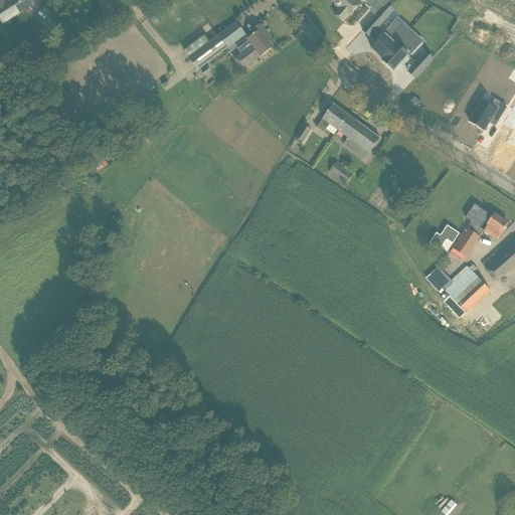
[(1,0),(0,0),(0,19),(2,23),(33,3),(31,0),(8,0),(4,3),(1,0)]
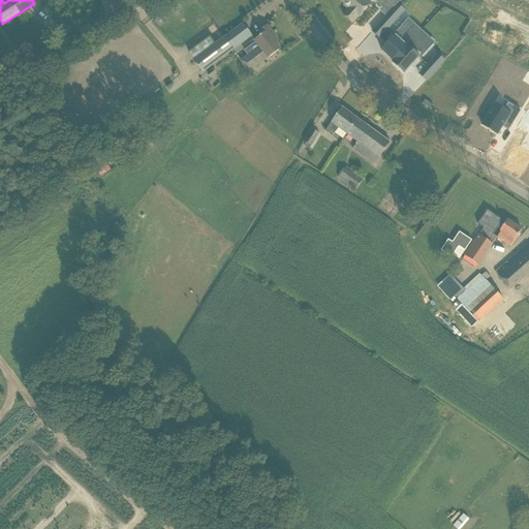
[(343,14),(352,23),(359,16),(360,17),(371,3),(367,0),(340,0),(349,7),(343,14)]
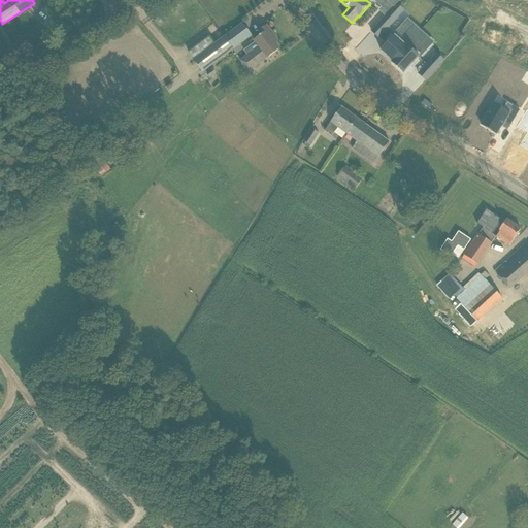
[(385,17),(380,23),(380,24),(387,29),(388,27),(396,18),(390,11),(385,17)]
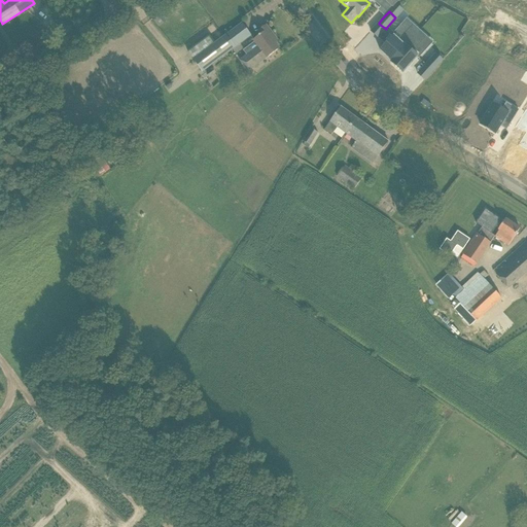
[(194,60),(200,68),(203,71),(250,35),(242,24),(194,60)]
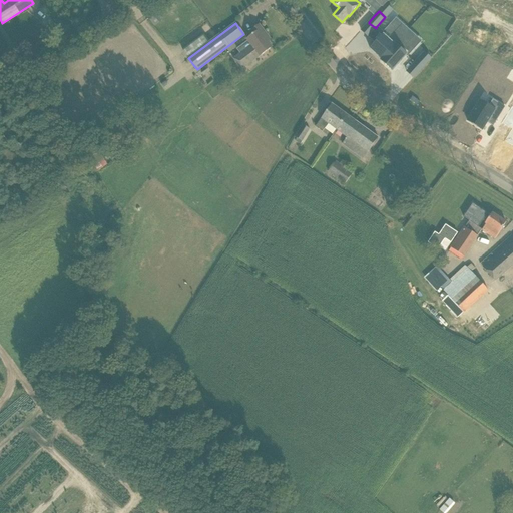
[(375,44),(370,49),(381,59),(380,60),(381,61),(409,29),(402,23),(388,39),(383,35),(375,44)]
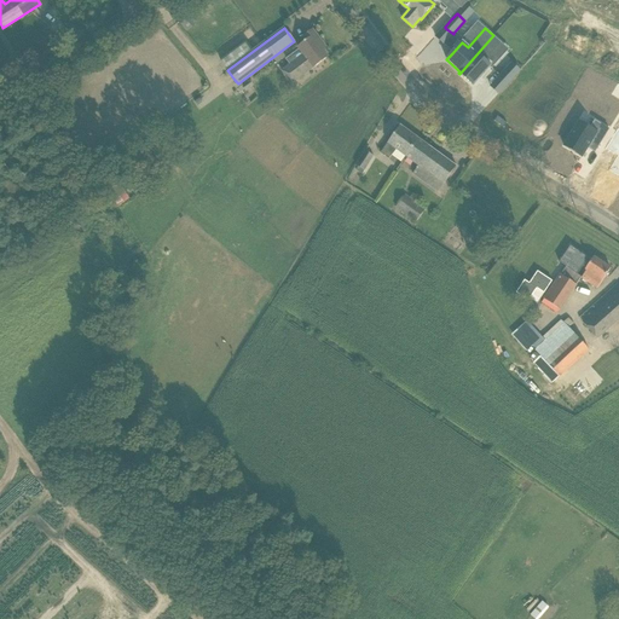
[(282,70),(291,84),(313,68),(328,57),(323,50),(325,47),(312,30),(304,36),(307,41),(298,47),(304,55),(282,70)]
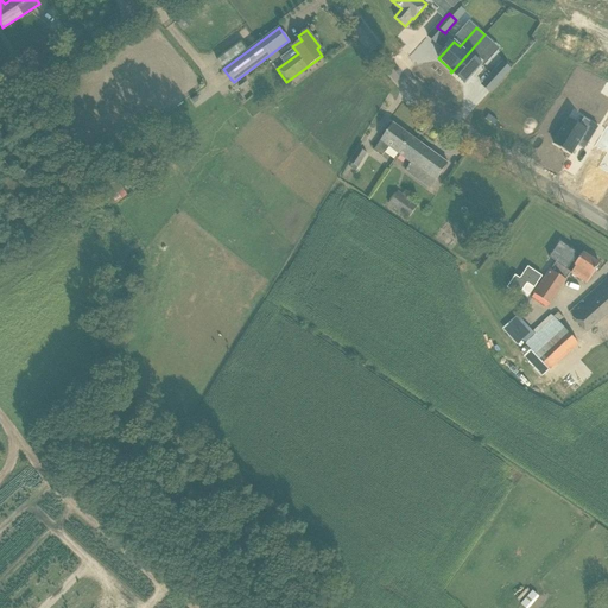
[(485,35),(451,73),(464,84),(481,65),(482,65),(476,61),(493,43),(485,35)]
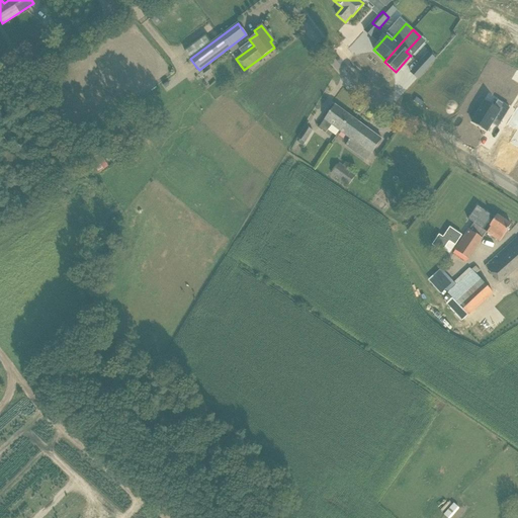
[(428,54),(418,65),(424,70),(425,71),(435,60),(428,54)]
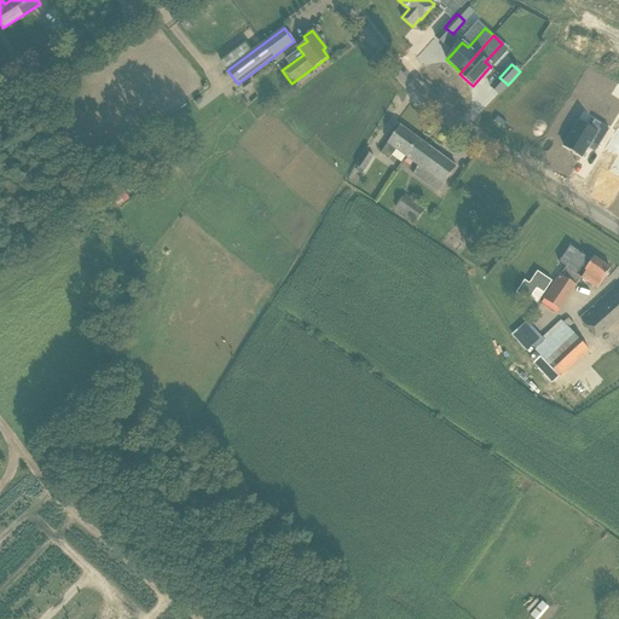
[(516,94),(507,111),(524,121),(534,127),(543,113),(532,105),(533,104),(516,94)]
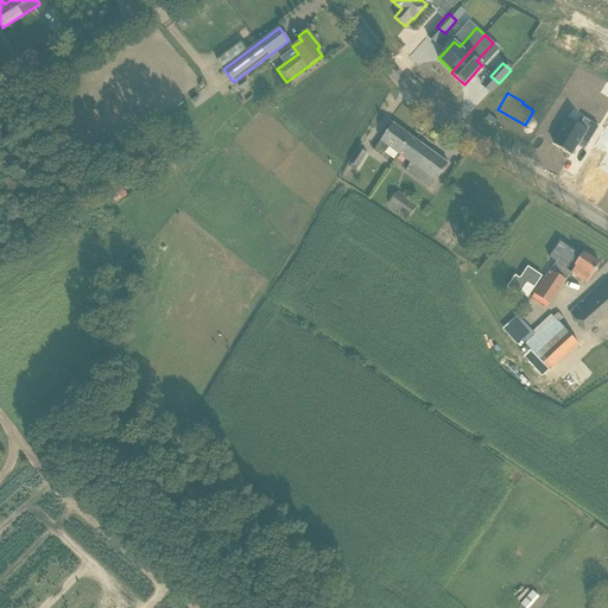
[(569,120),(553,144),(571,154),(577,145),(584,150),(597,127),(584,119),(580,126),(569,120)]
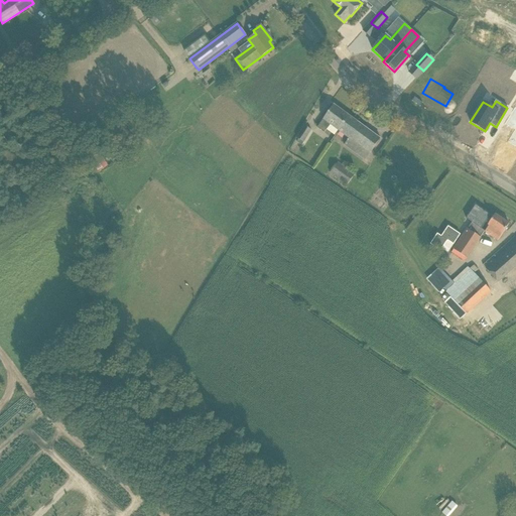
[(330,125),(349,138),(344,145),(365,160),(380,139),(334,105),(316,127),(324,133),(330,125)]
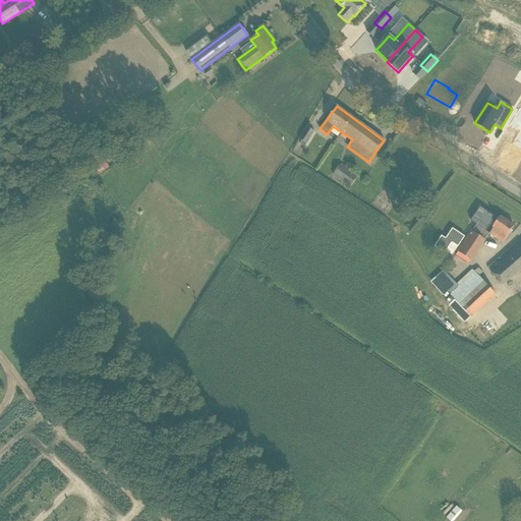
[(297,143),(304,148),(313,131),(306,126),(297,143)]
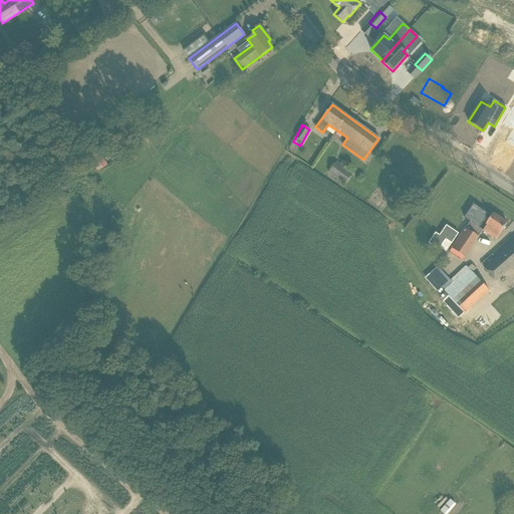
[(513,125),(512,124),(503,140),(511,146),(513,147),(513,125)]
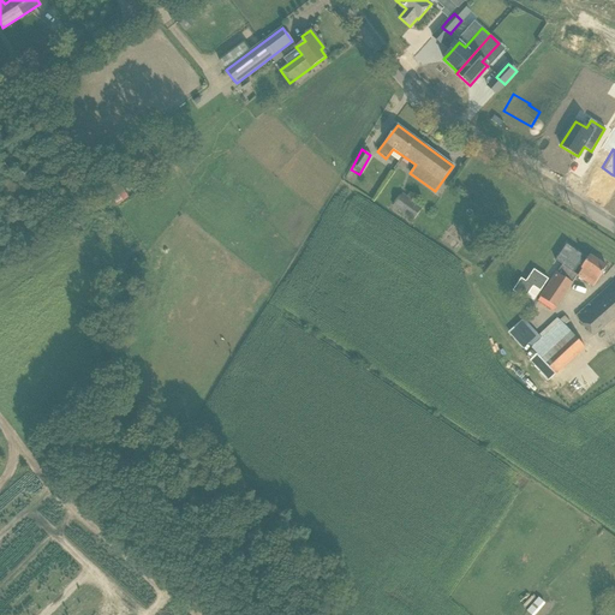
[(402,193),(393,207),(412,221),(422,209),(402,193)]
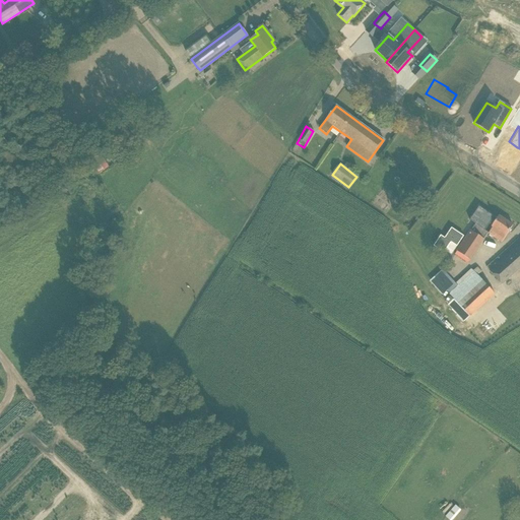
[(493,226),(490,232),(496,238),(502,242),(513,225),(499,215),(494,222),(492,220),(494,217),(478,207),(474,214),(480,219),(476,224),(484,231),(489,224),(492,226),(493,226)]
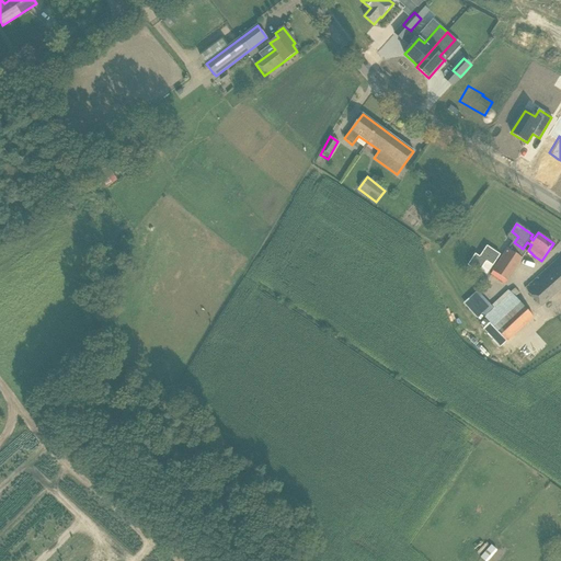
[(490,274),(504,284),(526,251),(523,249),(514,242),(513,241),(490,274)]
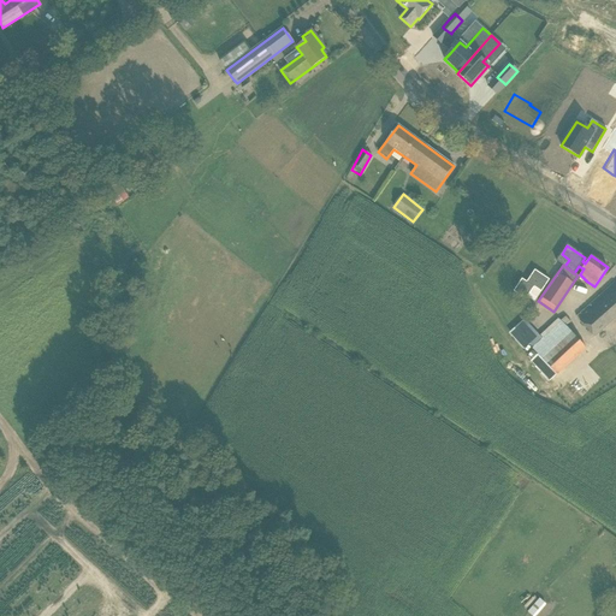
[(521,278),(513,291),(525,298),(533,286),(540,290),(549,279),(534,270),(526,282),(521,278)]
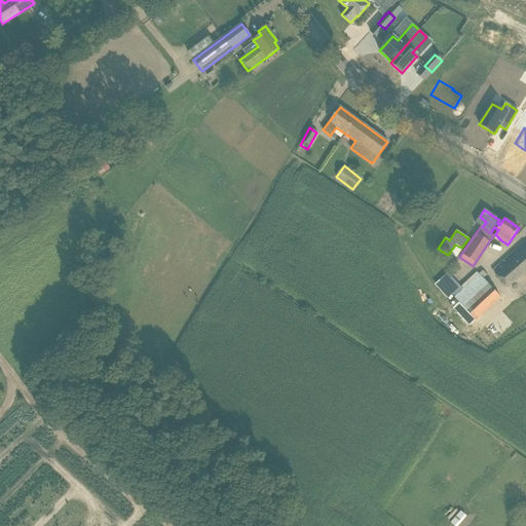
[(525,270),(525,246),(495,274),(508,288),(525,270)]
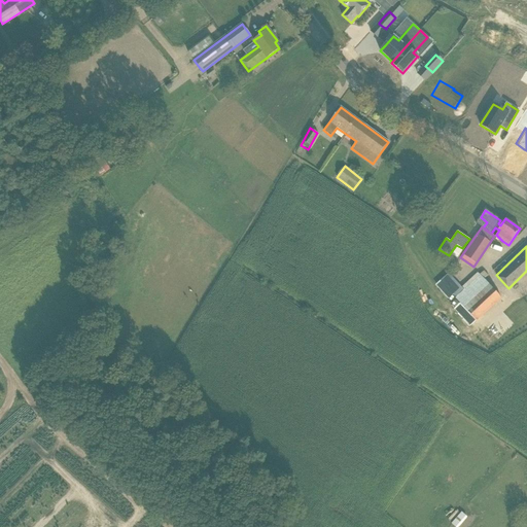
[(455,299),(476,321),(501,299),(480,275),(455,299)]
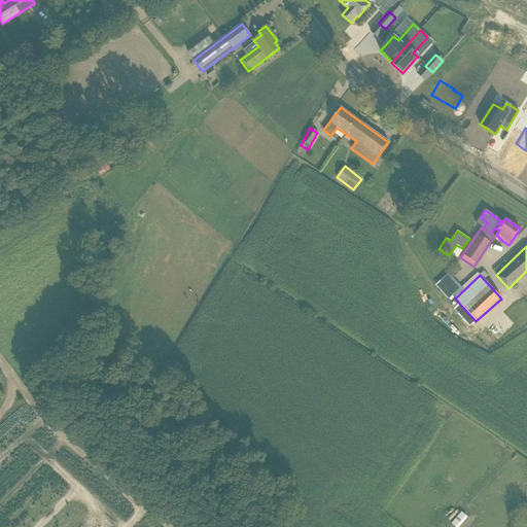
[(491,349),(496,344),(487,334),(481,338),(491,349)]
